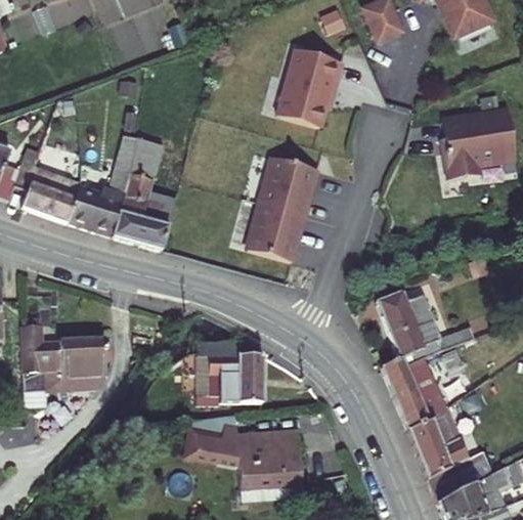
[(0,0),(0,13),(11,8),(6,0),(0,0)]
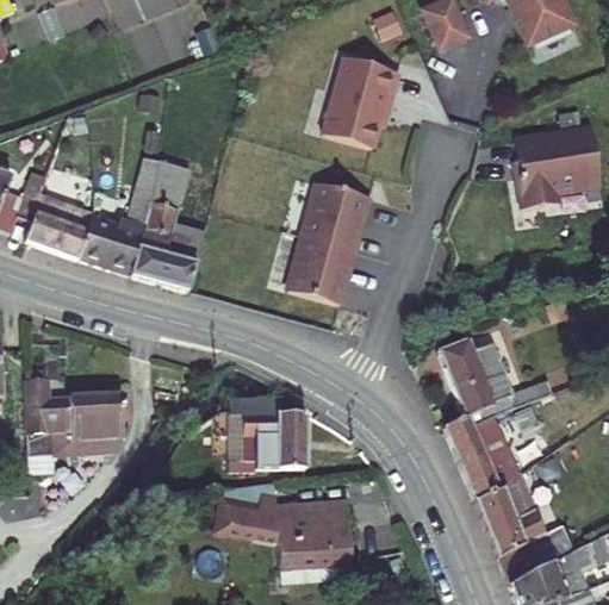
[(473,37),(457,0),(430,0),(420,5),(440,51),(473,37)]
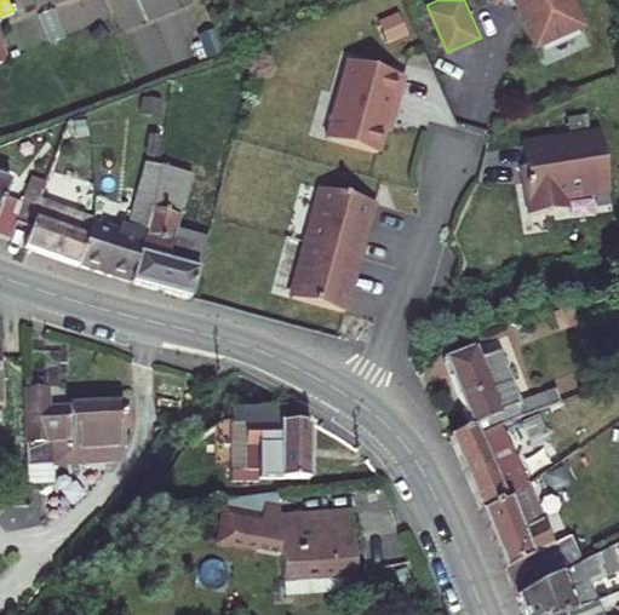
[(494,0),(496,4),(504,0),(517,0),(537,47),(590,26),(579,0),(494,0)]
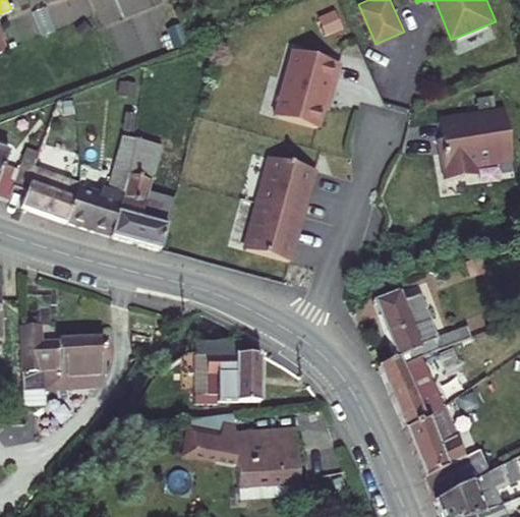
[(181,20),(166,25),(174,47),(188,41),(181,20)]
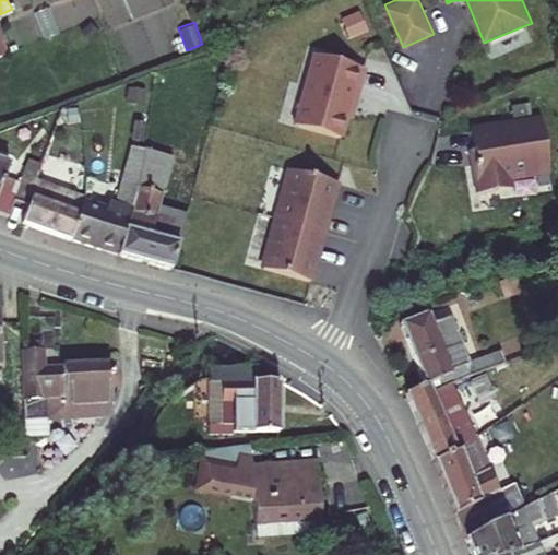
[(369,63),(313,48),(295,119),(346,133),(351,117),(354,118),(369,63)]
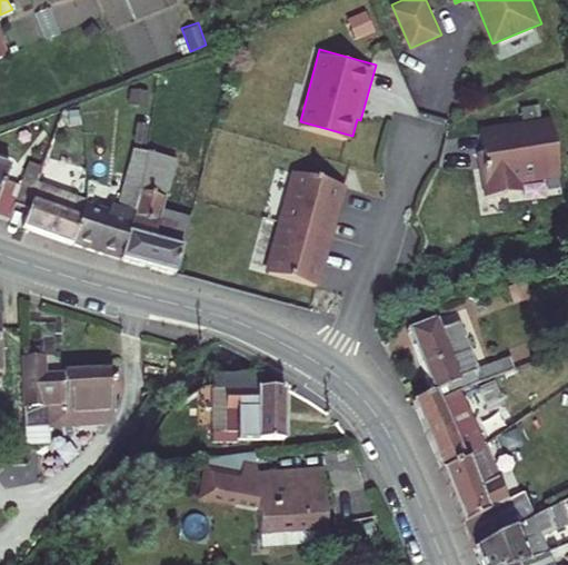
[(149,88),(131,86),(129,98),(147,100),(149,88)]
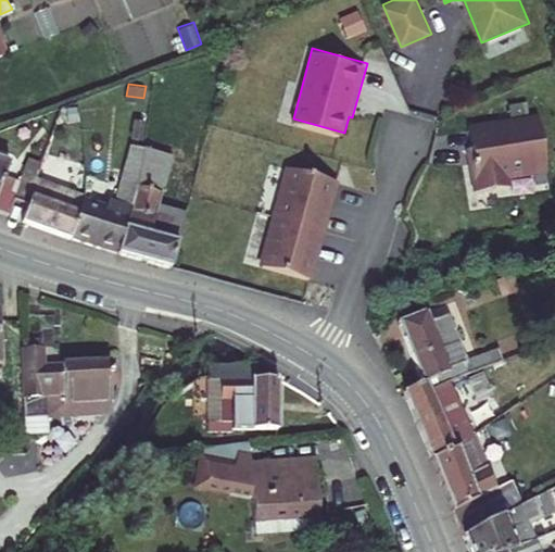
[(103,105),(102,97),(85,101),(86,110),(103,105)]
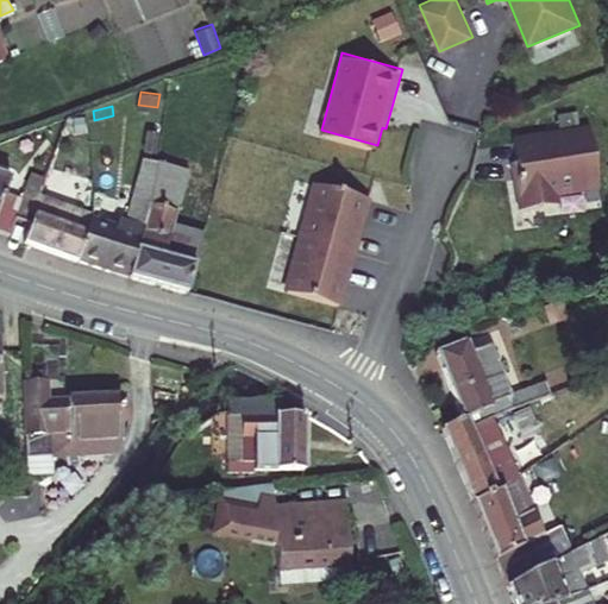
[(591,121),(513,131),(521,206),(559,201),(558,192),(600,187),(591,121)]
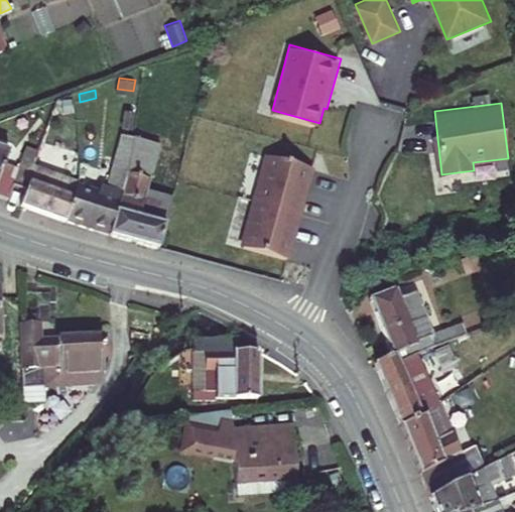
[(0,144),(7,147),(11,137),(0,132),(0,144)]
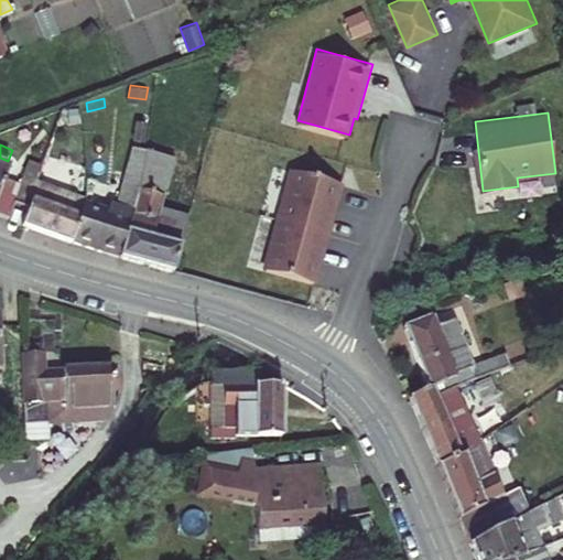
[(72,238),(120,254),(140,184),(147,148),(134,144),(132,144),(117,202),(110,200),(108,206),(85,200),(72,238)]
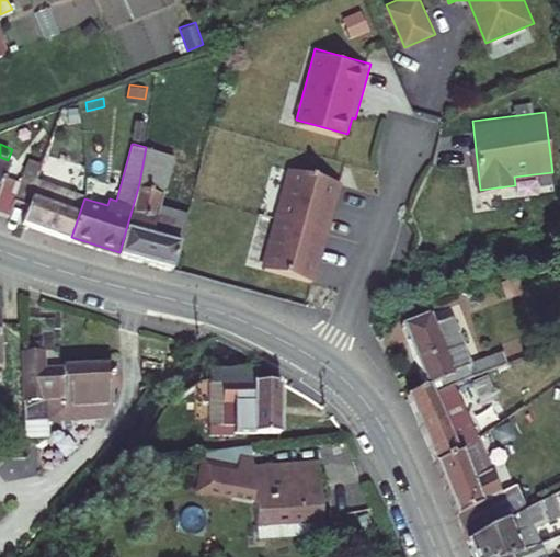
[(173,266),(187,213),(159,204),(173,154),(146,146),(146,147),(139,183),(120,252),(173,266)]
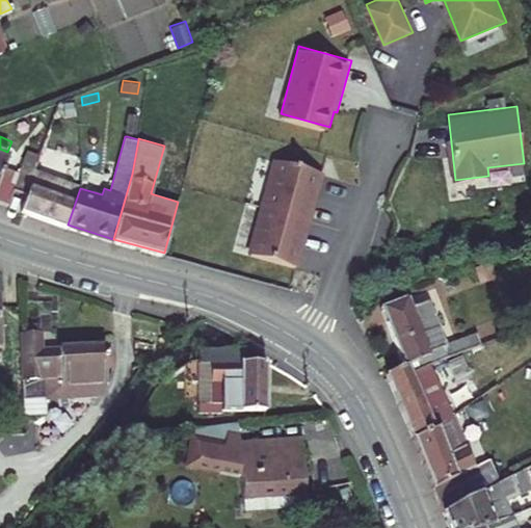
[(20,170),(4,165),(8,152),(7,152),(0,149),(0,200),(8,203),(14,188),(20,170)]
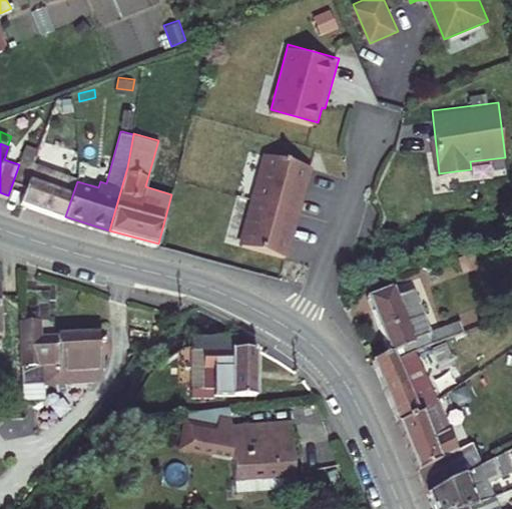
[(37,147),(26,143),(21,158),(31,161),(37,147)]
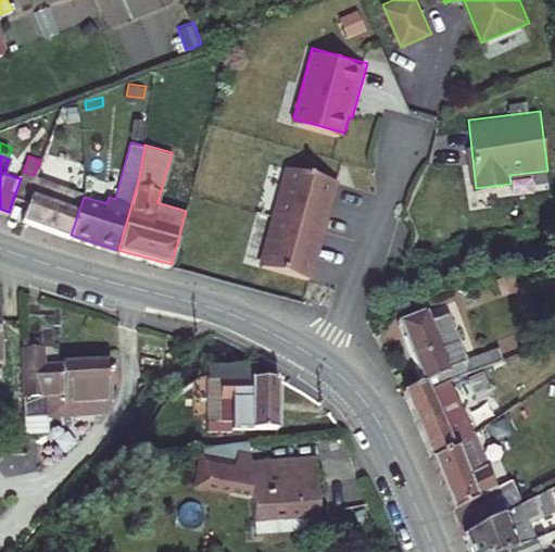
[(340,178),(288,163),(274,215),(326,230),(340,178)]
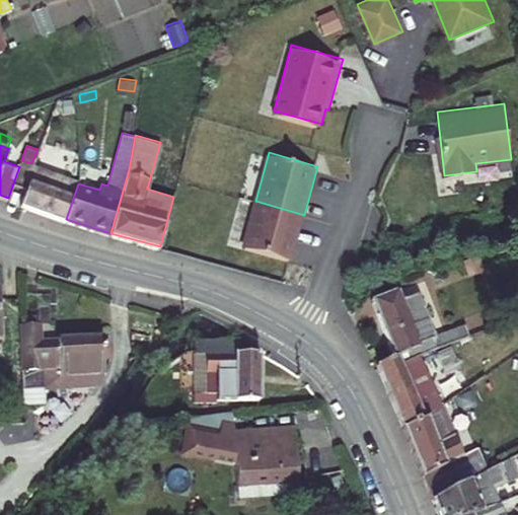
[(81,161),(62,158),(58,173),(79,181),(81,161)]
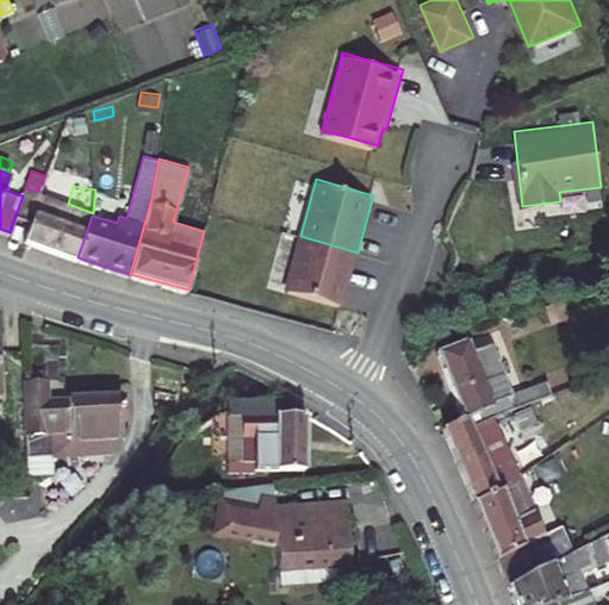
[(33,222),(26,239),(78,257),(92,216),(93,213),(68,204),(37,192),(25,188),(23,195),(16,216),(33,222)]
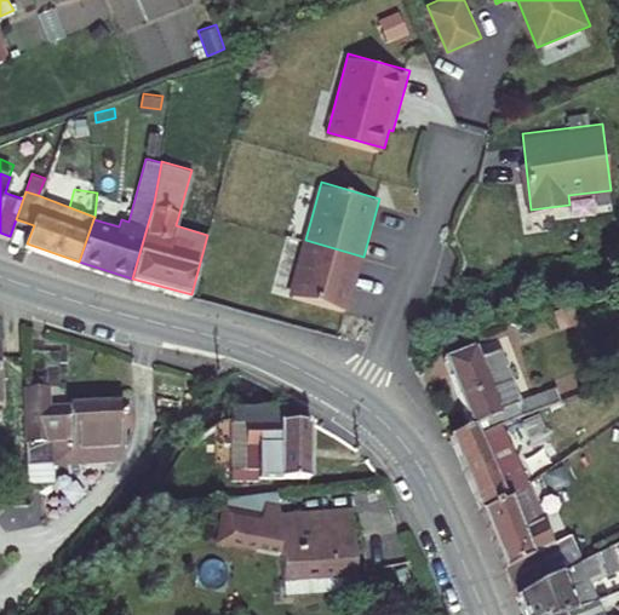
[(364,257),(305,240),(290,292),(349,308),(364,257)]
